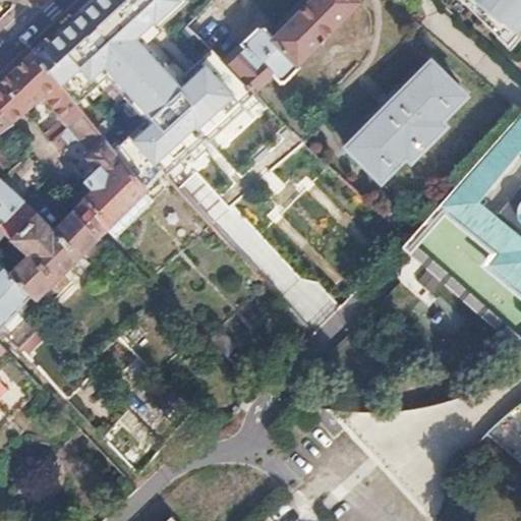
[(255,31),(225,62),(253,97),(272,77),(282,87),(298,68),(297,67),(359,4),(355,0),(312,0),(274,39),(265,30),(255,31)]
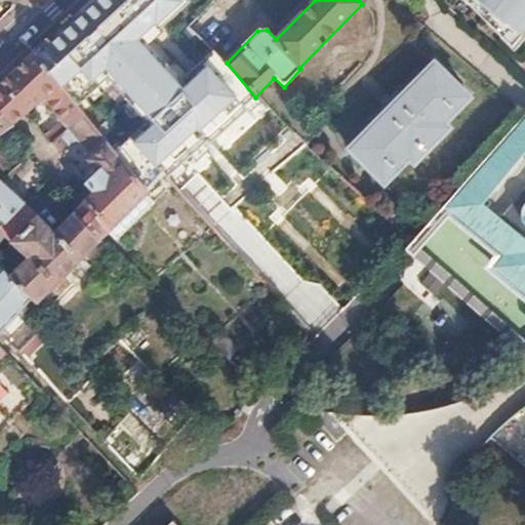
[(524,0),(489,0),(484,8),(524,51),(524,0)]
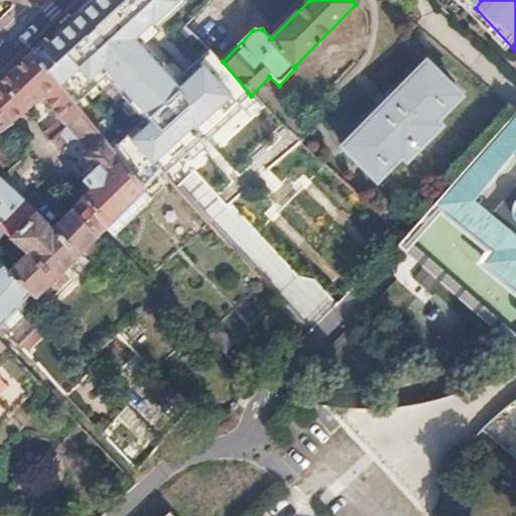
[(33,52),(0,85),(0,113),(10,126),(25,112),(41,99),(48,103),(62,121),(46,136),(51,142),(83,113),(59,84),(33,52)]
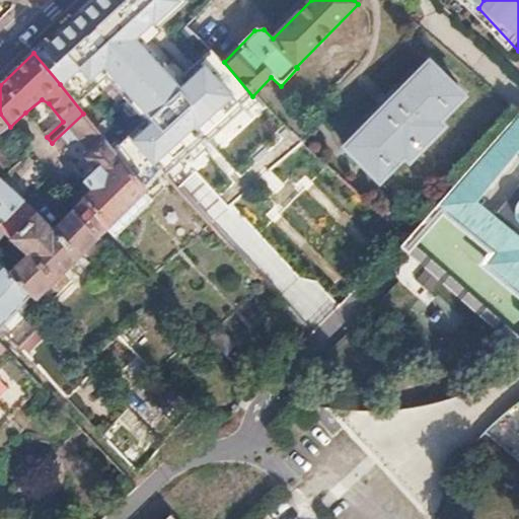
[(430,64),(344,149),(378,183),(402,159),(408,164),(444,129),(439,124),(464,99),(430,64)]
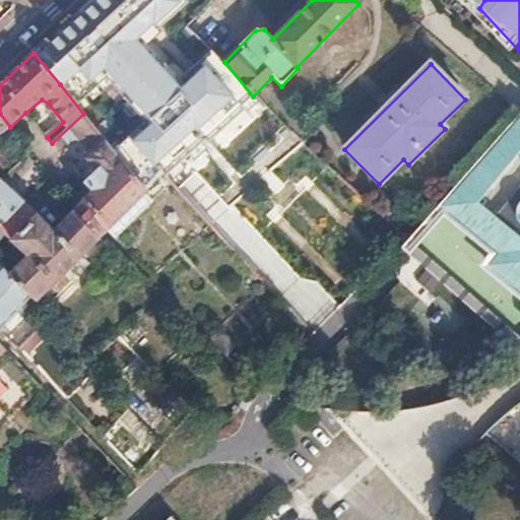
[(0,114),(0,165),(5,170),(12,165),(0,148),(0,135),(10,127),(0,114)]
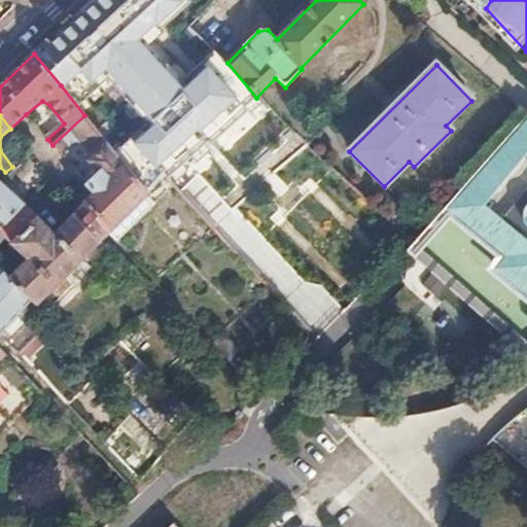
[(84,115),(53,145),(62,155),(78,140),(91,154),(89,156),(93,160),(90,163),(100,174),(88,185),(96,195),(85,205),(111,232),(110,234),(118,243),(160,202),(155,198),(170,182),(165,177),(148,194),(92,124),(84,115)]
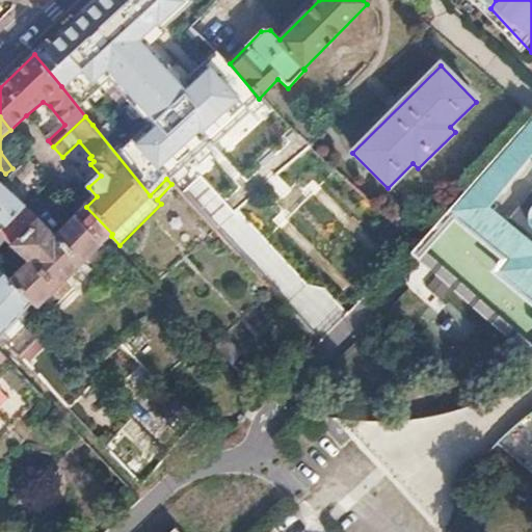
[(531,122),(446,212),(506,265),(502,270),(531,296),(531,122)]
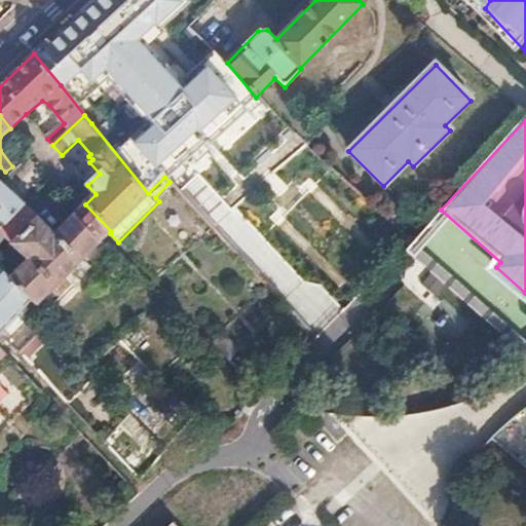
[(44,173),(23,192),(30,200),(50,181),(44,173)]
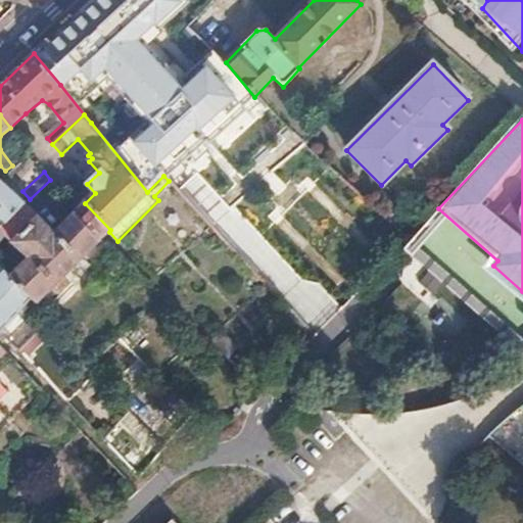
[(0,227),(24,204),(1,182),(0,181),(0,227)]
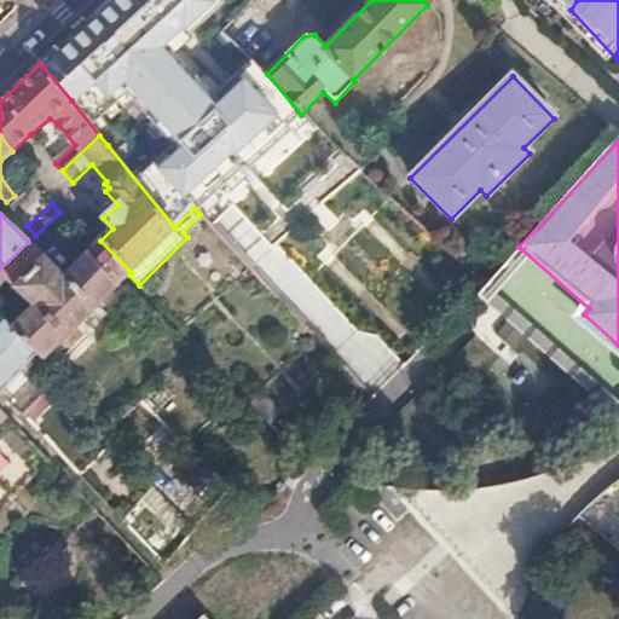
[(91,252),(86,256),(117,287),(121,283),(129,275),(131,272),(100,241),(91,252)]
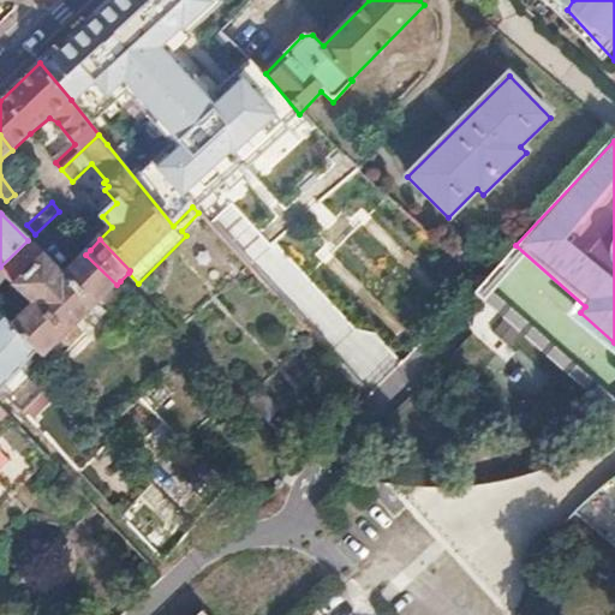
[(28,240),(0,267),(0,273),(6,280),(35,304),(13,327),(47,356),(117,285),(85,255),(64,276),(28,240)]
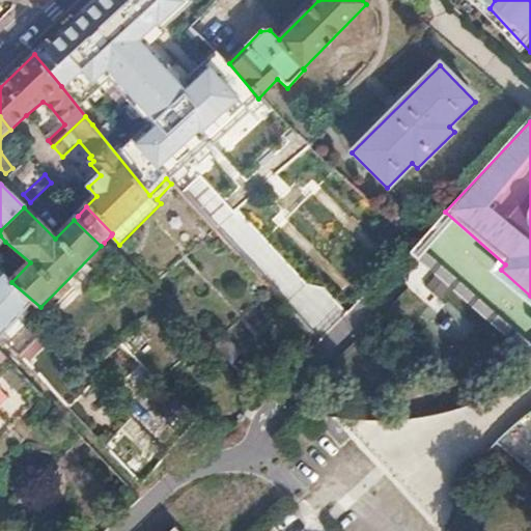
[(0,336),(20,359),(40,339),(25,323),(33,314),(40,307),(11,282),(3,274),(0,277),(0,336)]
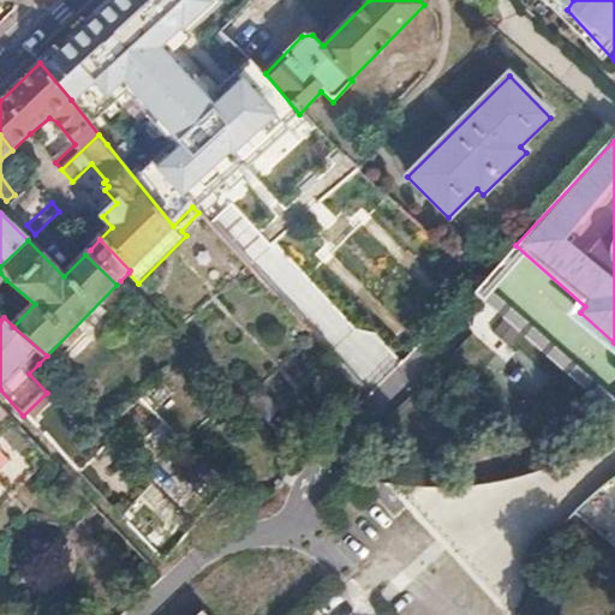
[(262,393),(250,404),(280,436),(292,425),(262,393)]
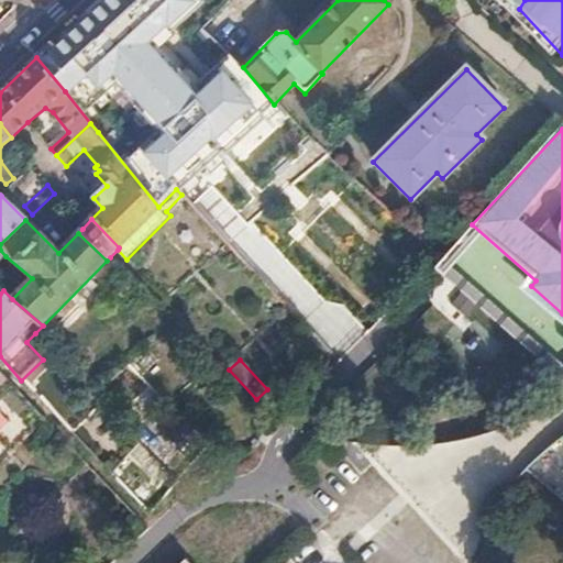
[(562,437),(530,472),(562,501),(562,437)]
